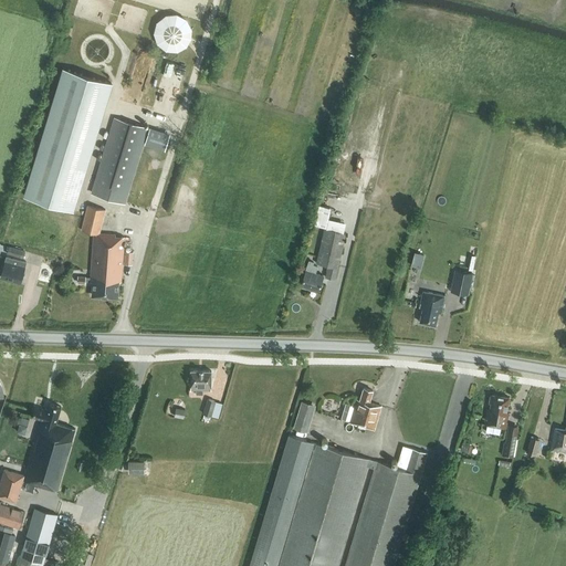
[(176,14),(173,14),(170,14),(167,16),(164,17),(161,19),(159,21),(158,23),(157,27),(156,29),(156,32),(156,35),(157,38),(158,41),(159,43),(161,45),(164,48),(167,49),(170,49),(173,50),(176,49),(179,49),(181,48),(185,45),(186,43),(188,41),(189,38),(190,35),(190,32),(190,29),(189,25),(188,23),(186,21),(185,19),(181,17),(179,16),(176,14)]
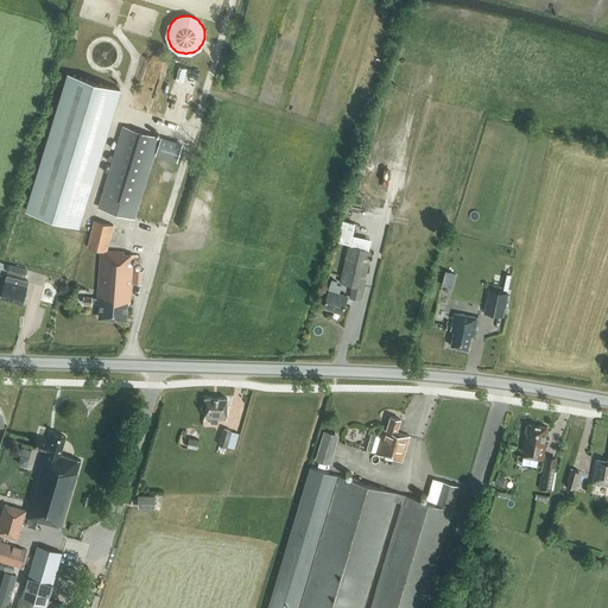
[(69,74),(27,210),(78,226),(120,89),(69,74)]
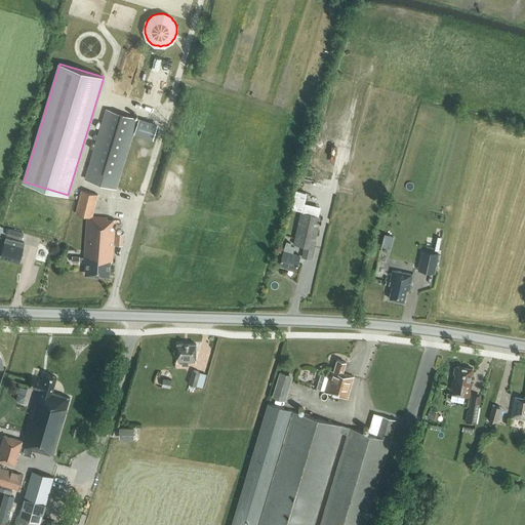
[(116,188),(137,118),(107,109),(85,178),(116,188)]
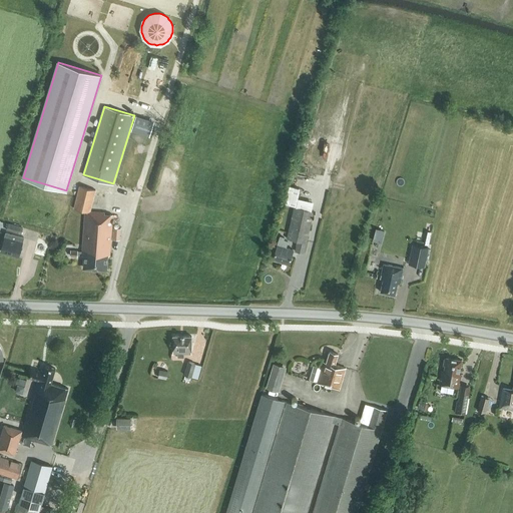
[(149,136),(154,121),(135,115),(131,131),(149,136)]
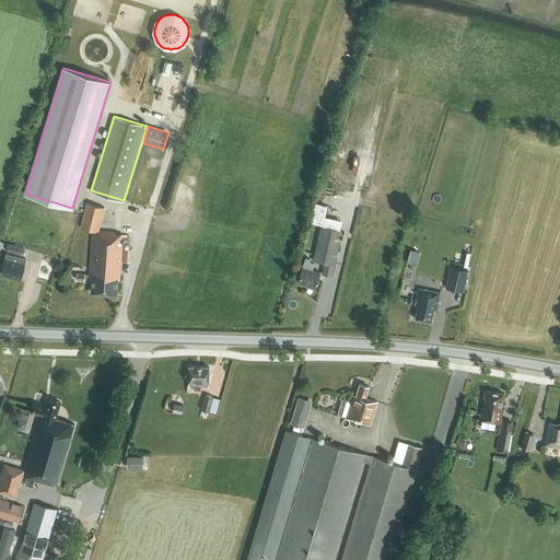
[(120,279),(123,234),(114,233),(114,232),(98,231),(104,207),(86,202),(81,228),(93,231),(89,282),(92,282),(92,292),(116,294),(117,279),(120,279)]
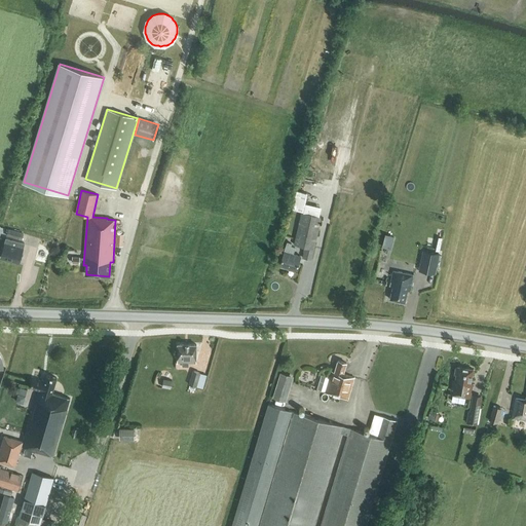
[(311,259),(321,217),(301,212),(294,245),(304,247),(302,257),(311,259)]
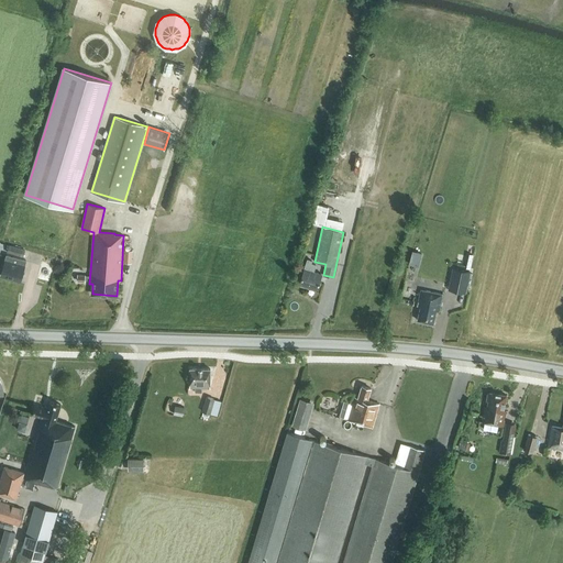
[(23,257),(25,250),(9,244),(7,252),(23,257)]
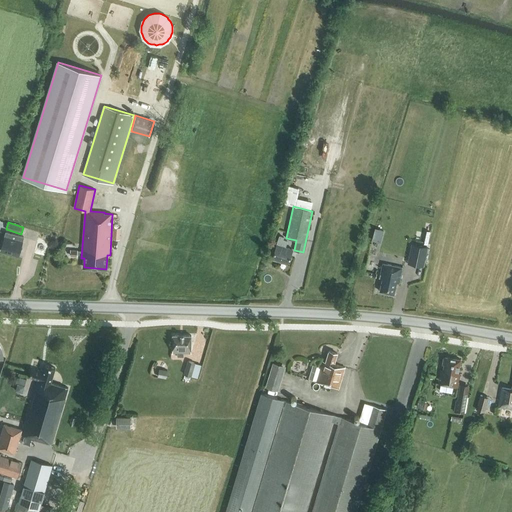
[(18,255),(22,241),(24,236),(6,231),(1,248),(1,250),(18,255)]
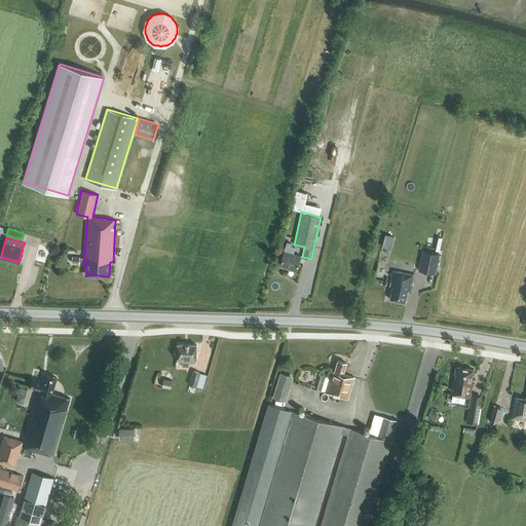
[(52,243),(44,241),(43,248),(50,251),(52,243)]
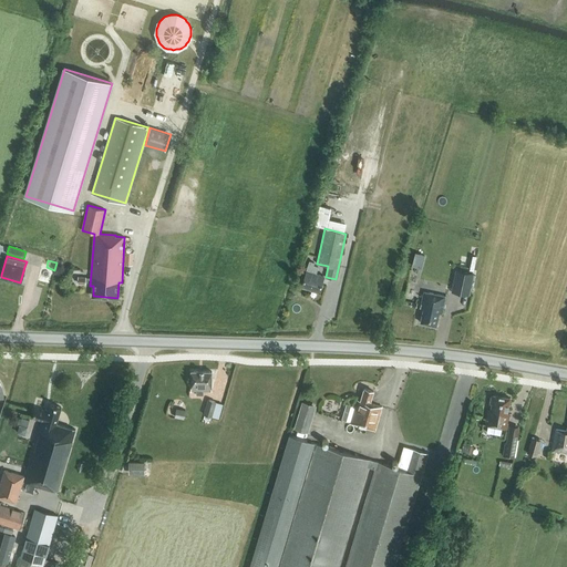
[(318,292),(323,276),(316,274),(318,266),(313,265),(315,261),(309,260),(306,270),(301,286),(311,289),(318,292)]
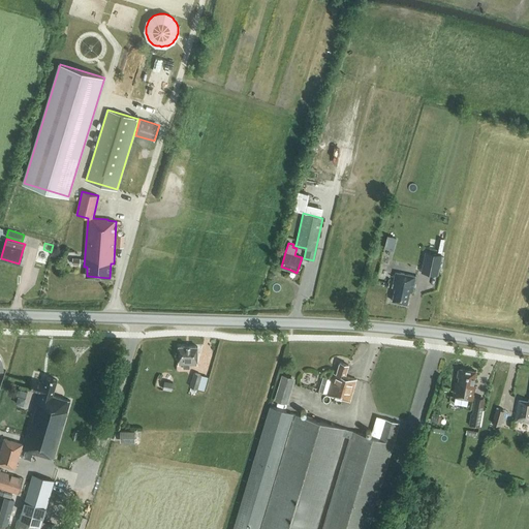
[(431,253),(427,273),(436,275),(440,255),(431,253)]
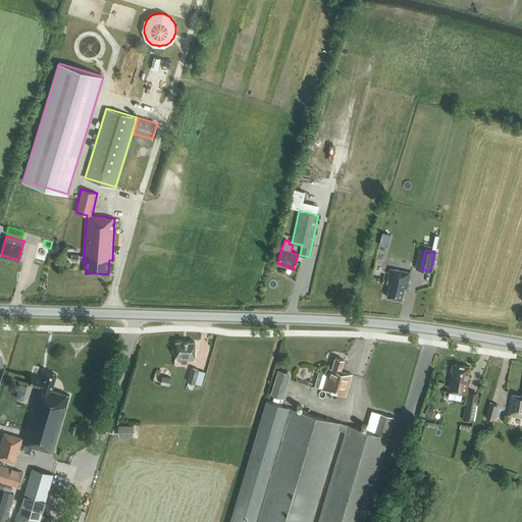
[(385,253),(378,252),(377,258),(384,260),(385,253)]
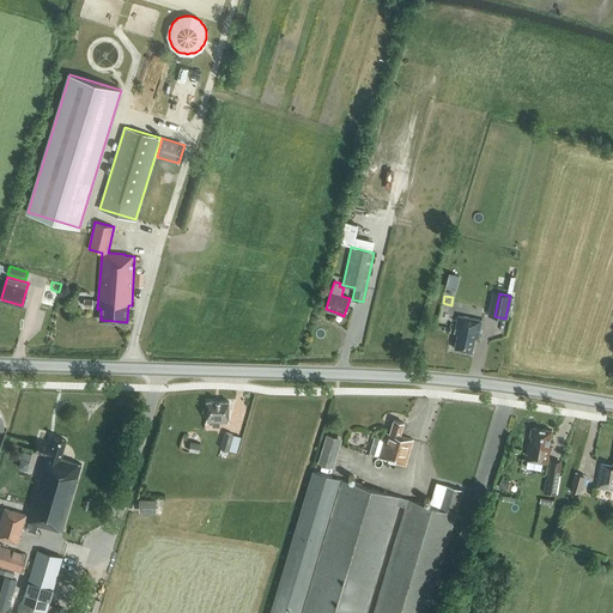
[(478,339),(478,338),(481,320),(457,315),(454,333),(457,334),(454,349),(472,352),(474,338),(478,339)]
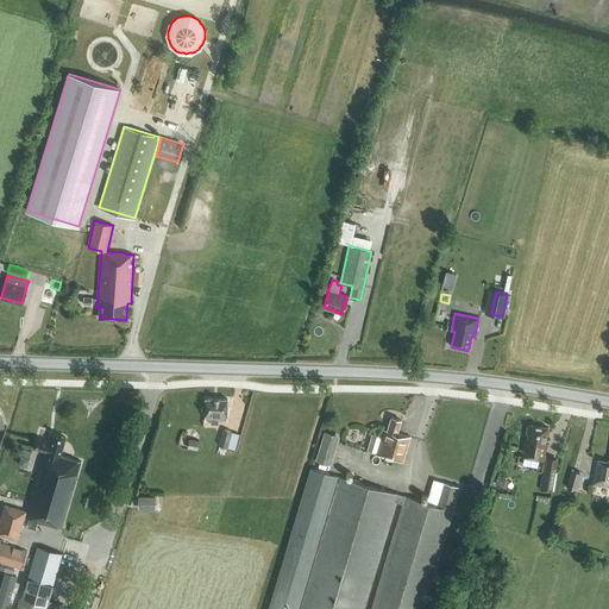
[(227,420),(227,399),(206,399),(205,419),(211,420),(211,424),(218,425),(218,420),(227,420)]
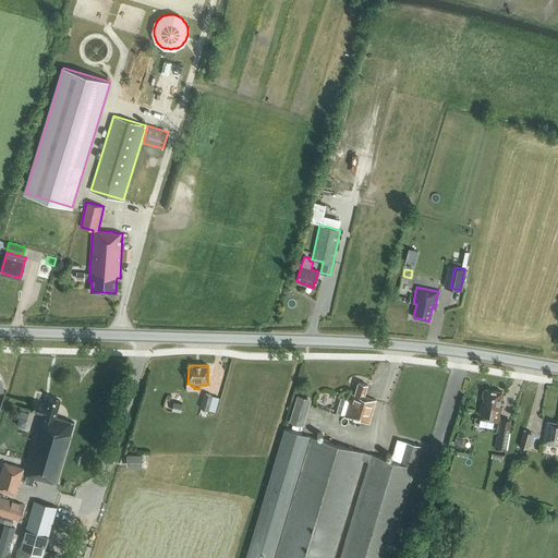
[(376,400),(364,397),(367,385),(359,383),(353,399),(350,398),(350,399),(340,397),(336,412),(344,414),(344,416),(368,424),(376,400)]
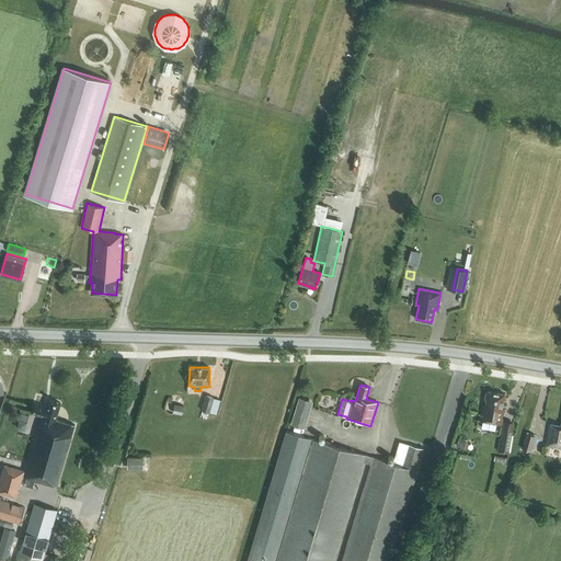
[(504,395),(488,391),(488,392),(485,392),(484,399),(487,400),(485,405),(482,405),(480,421),(482,421),(499,424),(501,424),(504,409),(501,409),(504,395)]
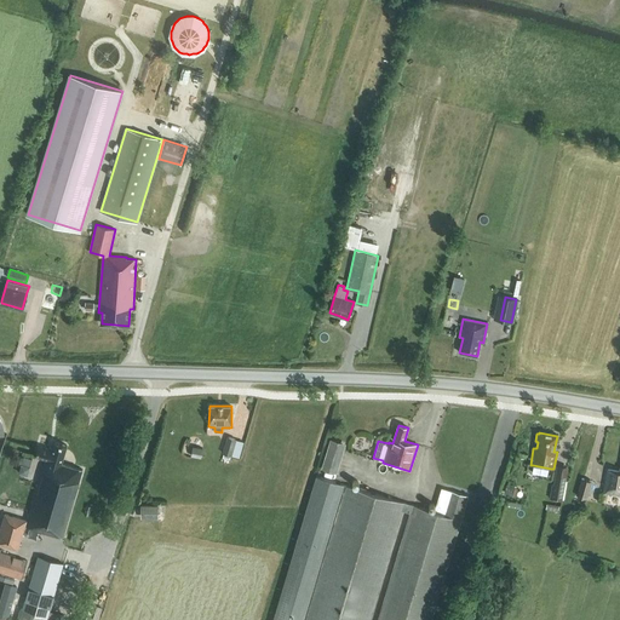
[(239,458),(244,442),(227,437),(222,453),(224,453),(222,458),(229,460),(231,455),(239,458)]
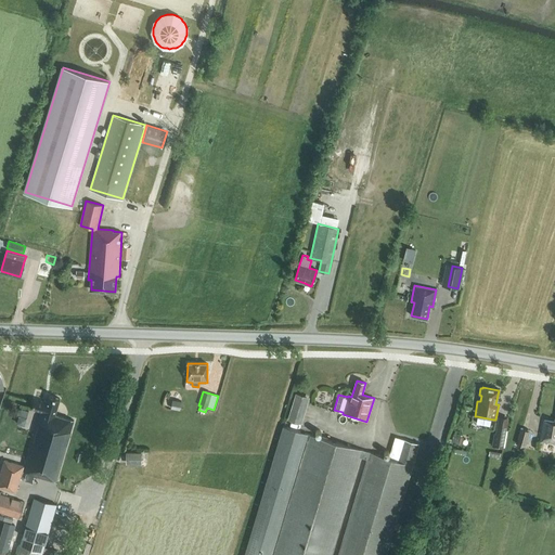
[(301,423),(310,397),(296,392),(287,418),(301,423)]
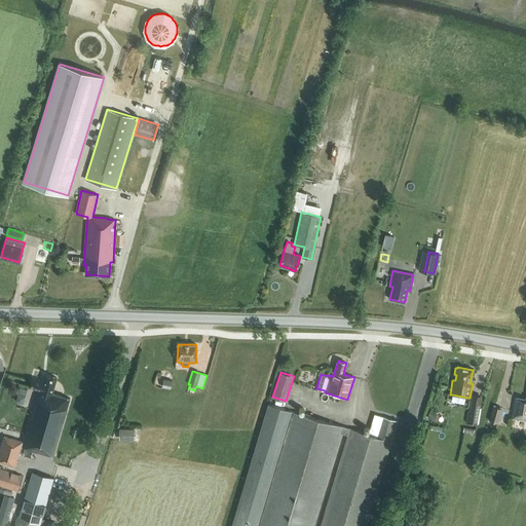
[(51,393),(57,378),(46,375),(44,379),(42,379),(41,380),(33,378),(30,387),(38,389),(23,442),(5,437),(0,453),(0,461),(15,466),(22,446),(52,455),(70,399),(51,393)]
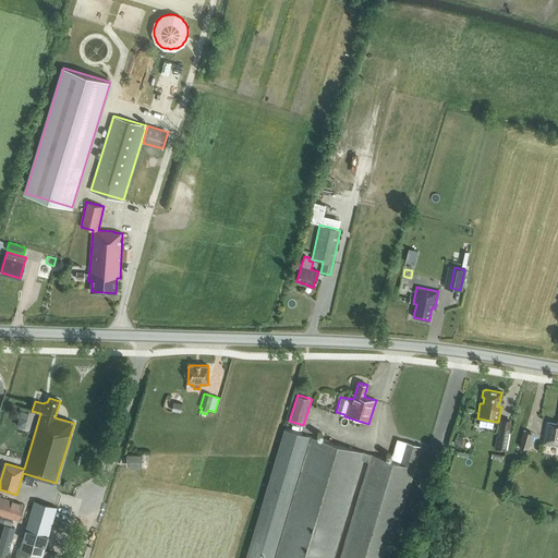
[(198,421),(196,426),(215,432),(217,425),(198,421)]
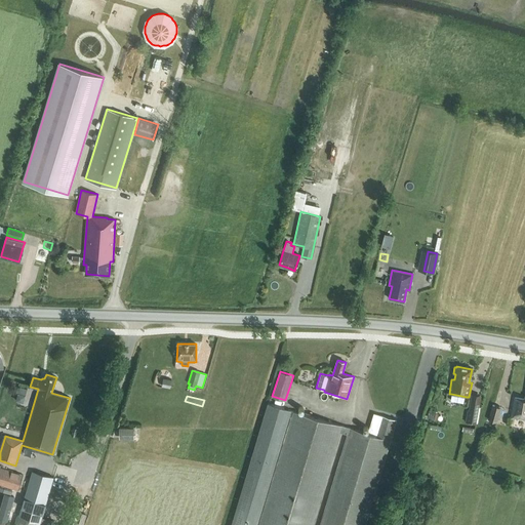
[(524,399),(515,397),(511,417),(524,419),(524,399)]
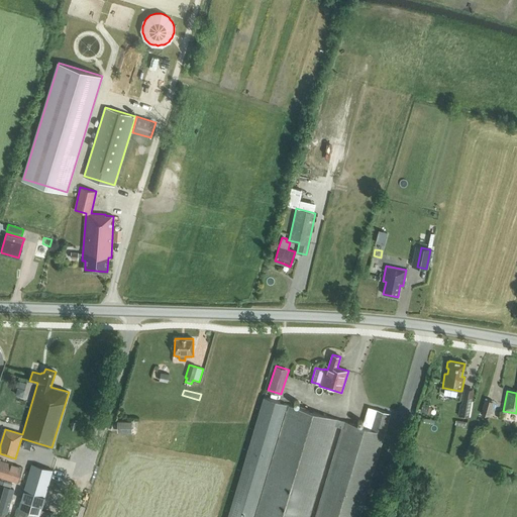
[(252,516),(285,411),(286,411),(286,410),(287,409),(288,404),(264,397),(227,516),(252,516)]
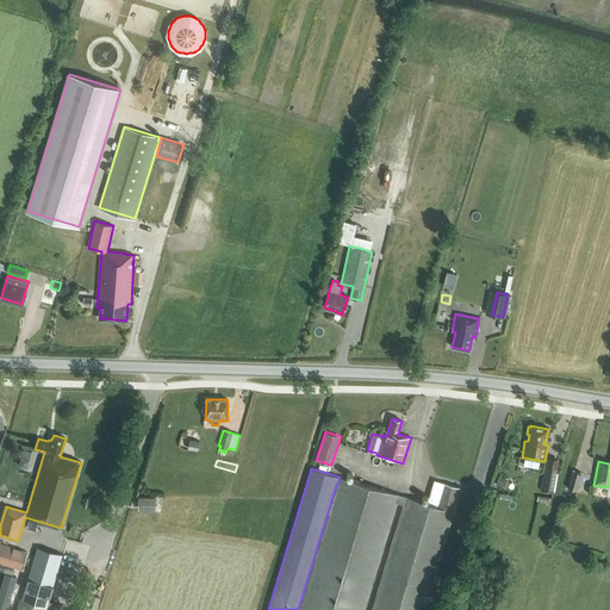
[(553,487),(555,471),(546,468),(543,485),(553,487)]
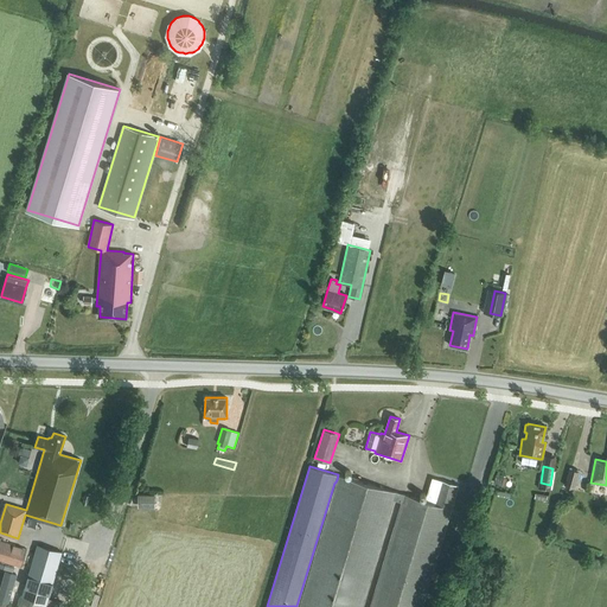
[(575,487),(580,471),(568,468),(564,485),(575,487)]
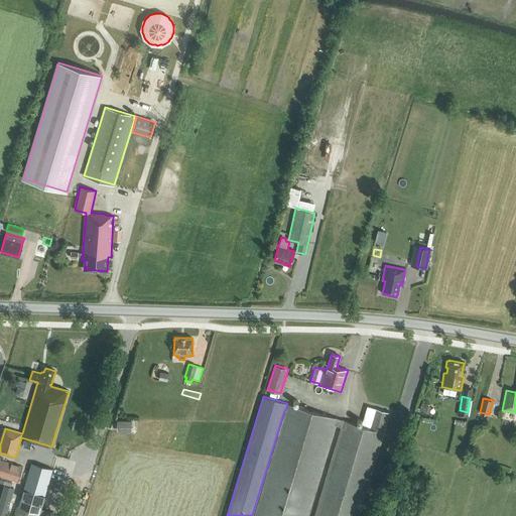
[(287,403),(286,408),(254,515),(307,515),(335,424),(341,426),(313,515),(359,515),(390,412),(375,408),(369,427),(287,403)]
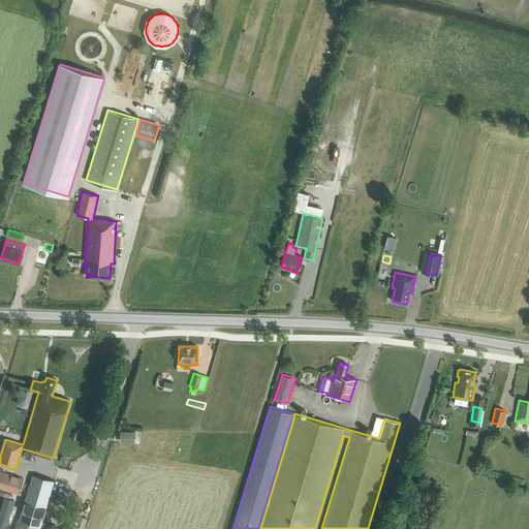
[(439,424),(441,416),(432,413),(430,421),(439,424)]
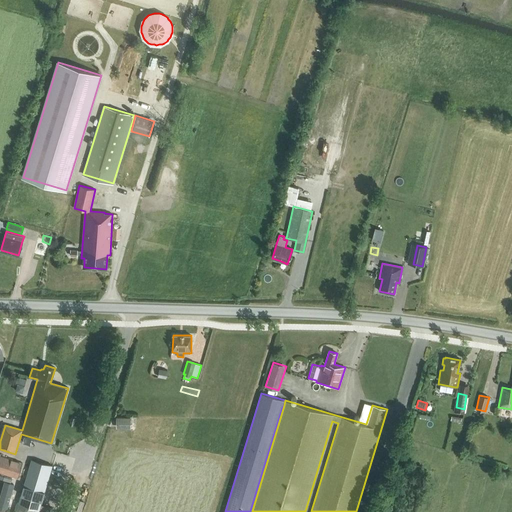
[(482,413),(473,411),(470,421),(479,423),(482,413)]
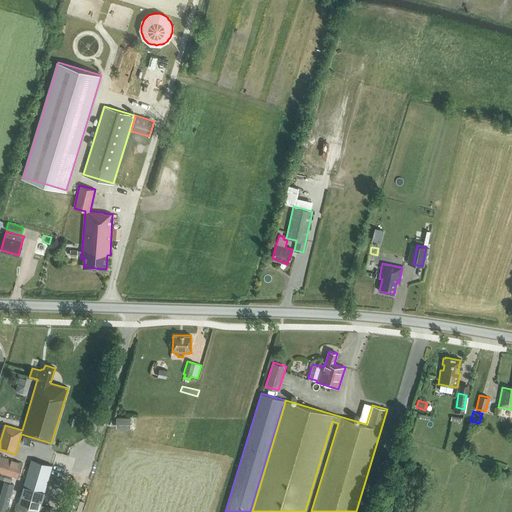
[(115,427),(129,426),(128,415),(114,415),(115,427)]
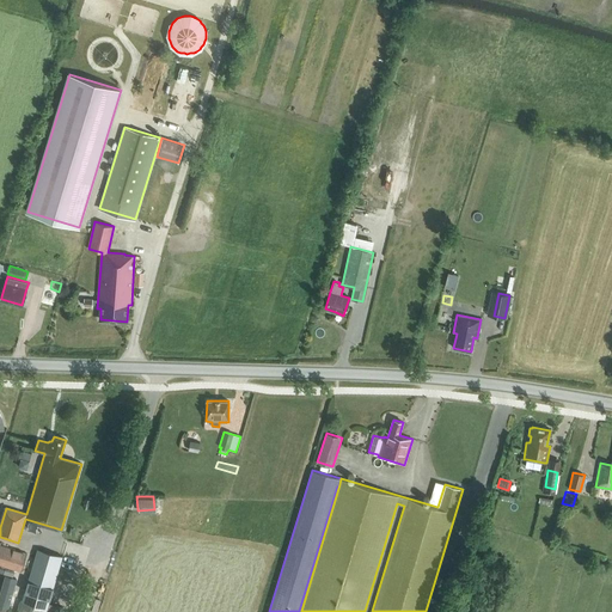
[(0,564),(20,571),(26,554),(0,545),(0,564)]
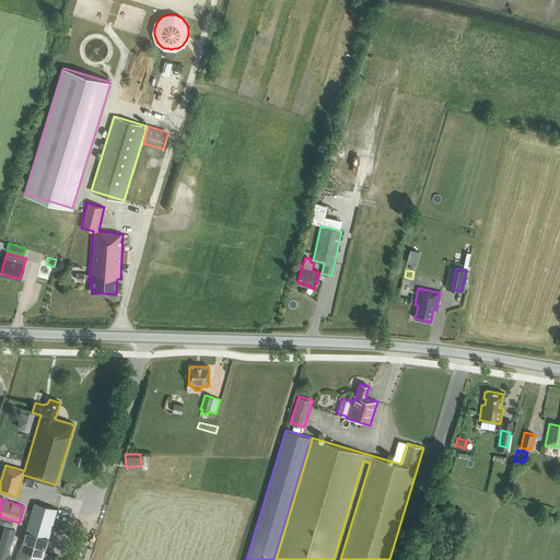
[(43,558),(57,510),(34,502),(20,551),(43,558)]
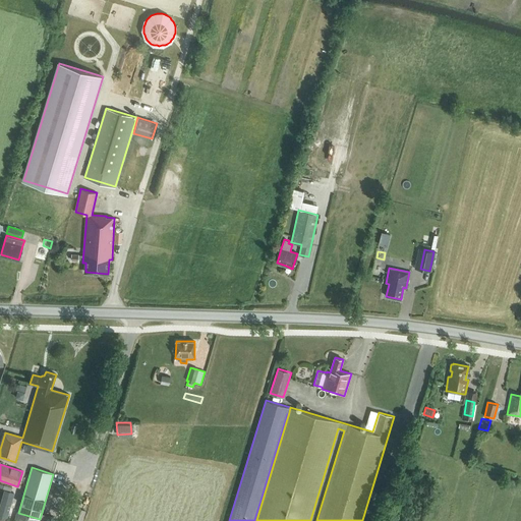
All buildings are outlined.
